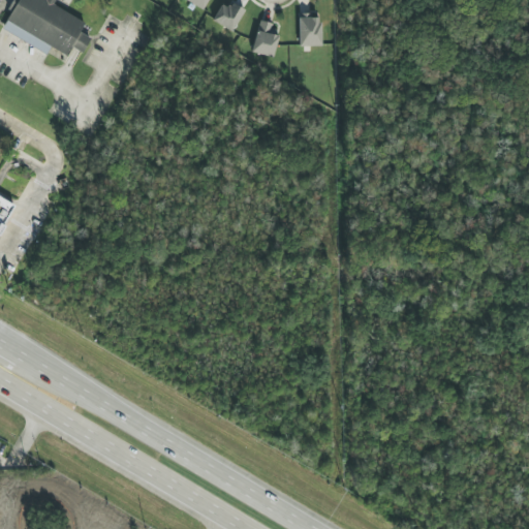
[(2,29),(48,54),(51,48),(66,56),(71,48),(83,53),(90,38),(80,32),(85,23),(53,5),(54,2),(49,0),(12,0),(7,10),(11,12),(2,29)]
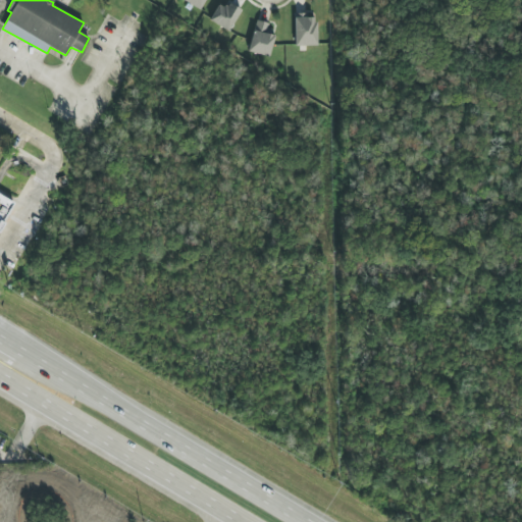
[(181,0),(200,10),(205,0),(181,0)]
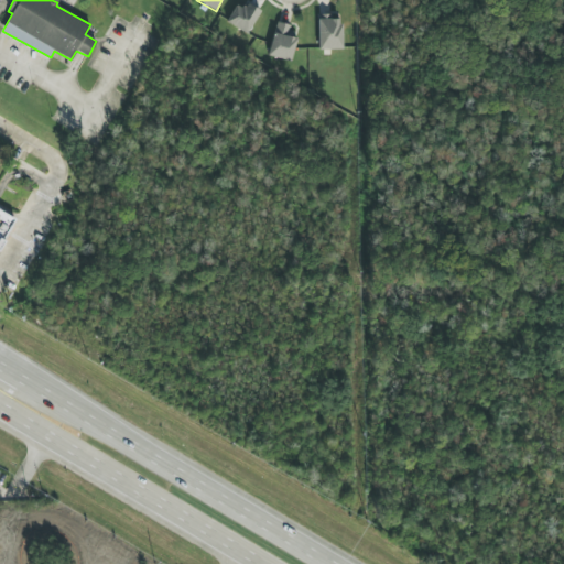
[(259,12),(238,1),(226,23),(248,34),(259,12)]
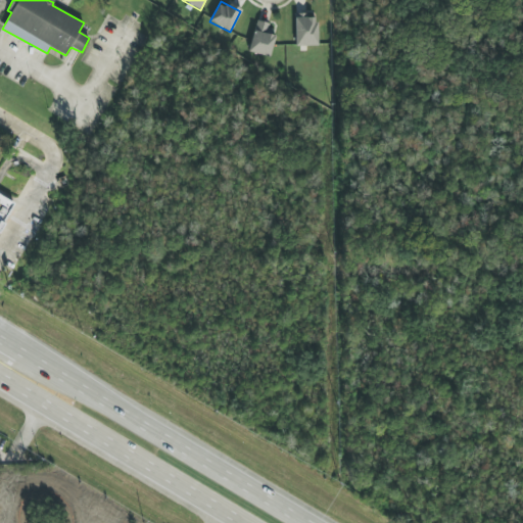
[(317,46),(317,14),(296,14),(295,45),(317,46)]
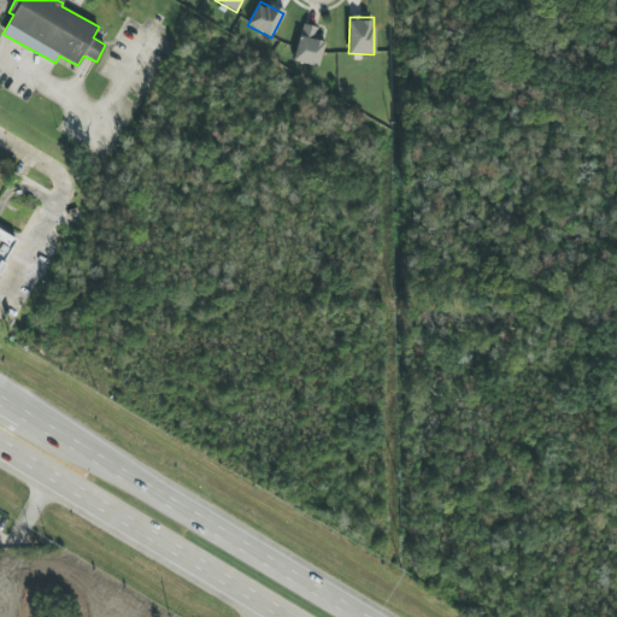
[(316,34),(318,28),(301,24),(294,63),(319,68),(325,36),(316,34)]
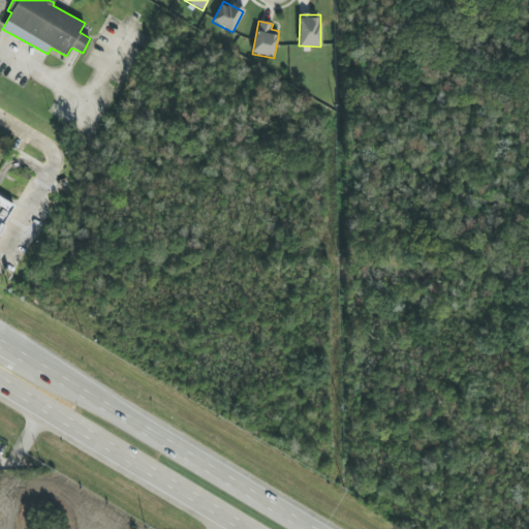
[(0,231),(16,207),(0,196),(0,231)]
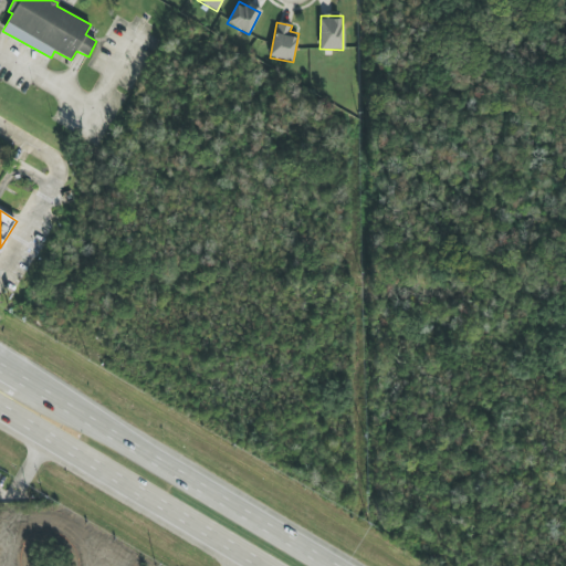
All buildings are outlined.
